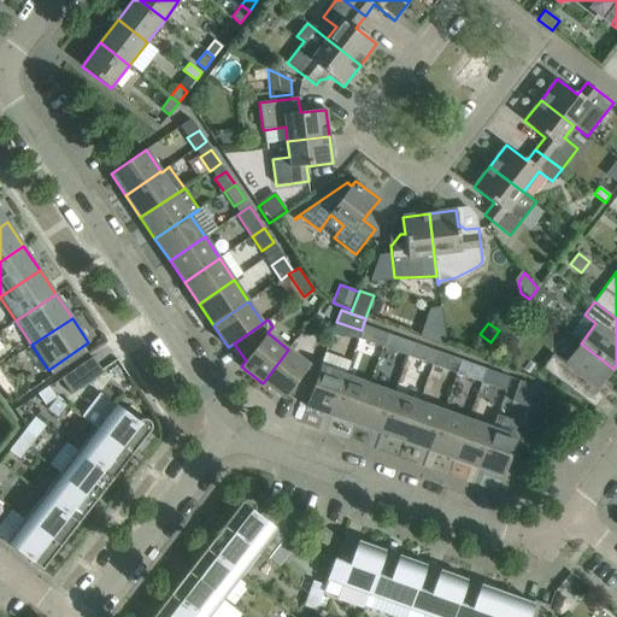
[(383,347),(388,334),(363,325),(362,330),(358,339),(383,347)]
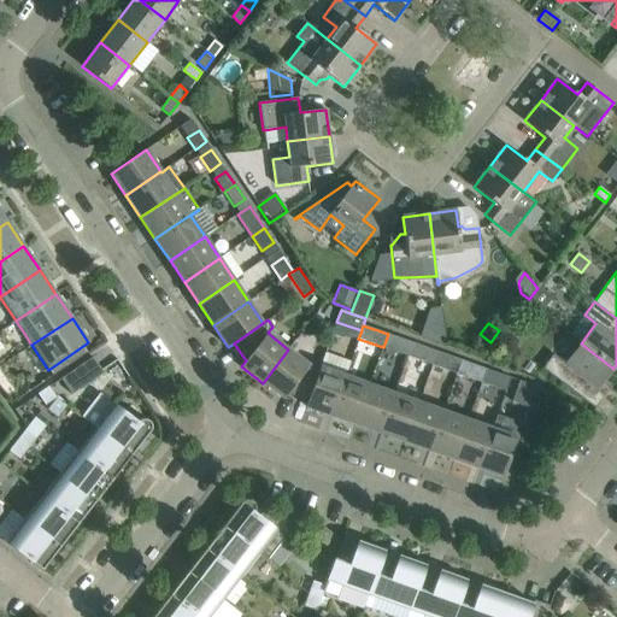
[(399,353),(404,340),(388,334),(383,347),(399,353)]
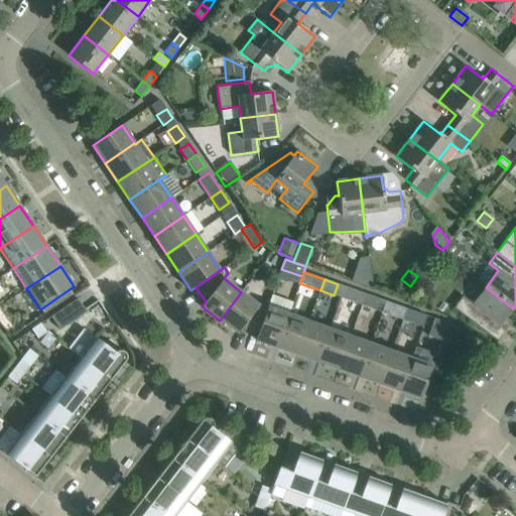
[(361,305),(365,294),(345,286),(341,297),(361,305)]
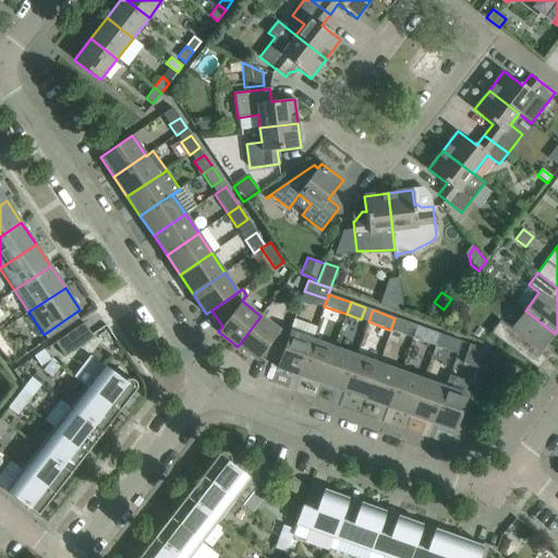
[(546,346),(555,334),(525,311),(511,328),(500,320),(490,332),(537,370),(553,350),(546,346)]
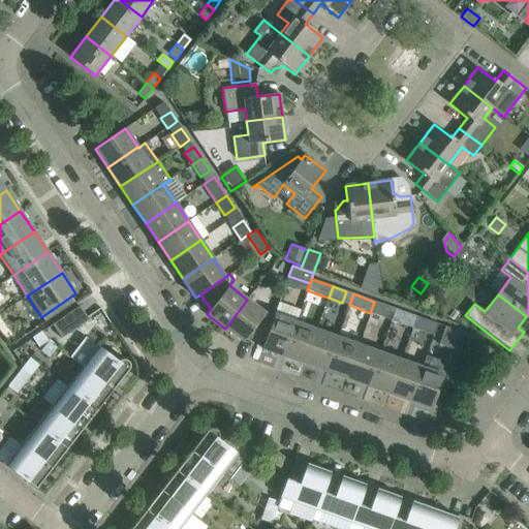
[(263,343),(273,318),(263,315),(266,313),(247,300),(225,329),(243,342),(247,337),(263,343)]
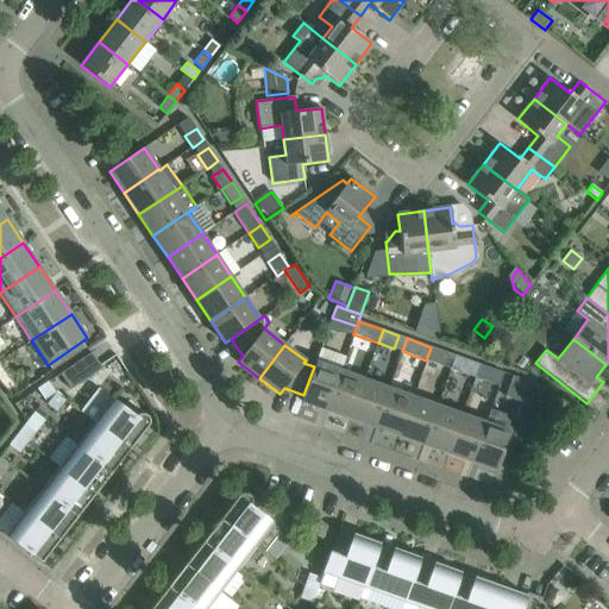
[(443,365),(447,352),(431,347),(426,360),(443,365)]
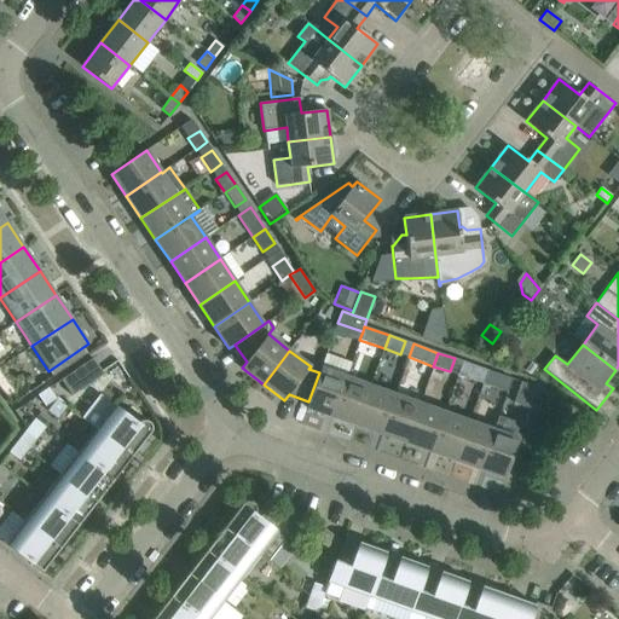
[(325,354),(320,368),(319,372),(308,401),(307,408),(307,409),(331,417),(346,377),(351,364),(325,354)]
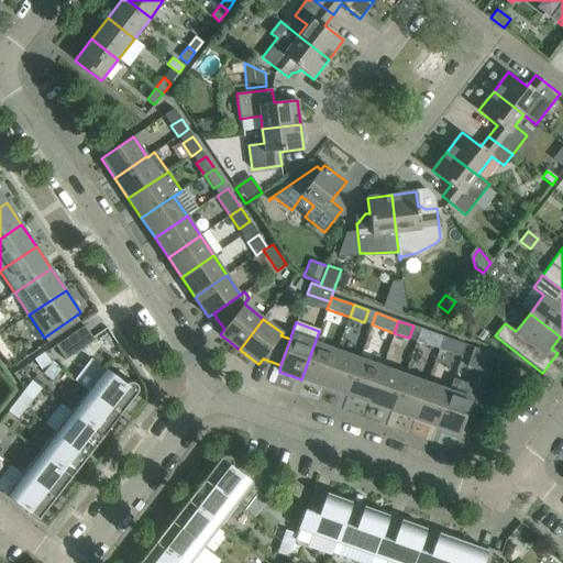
[(65,361),(95,340),(85,326),(55,346),(65,361)]
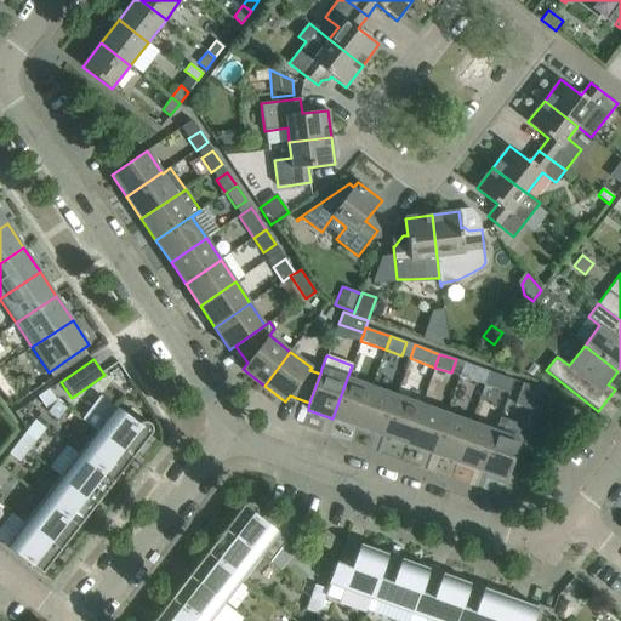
[(484,385),(489,371),(473,365),(468,379),(484,385)]
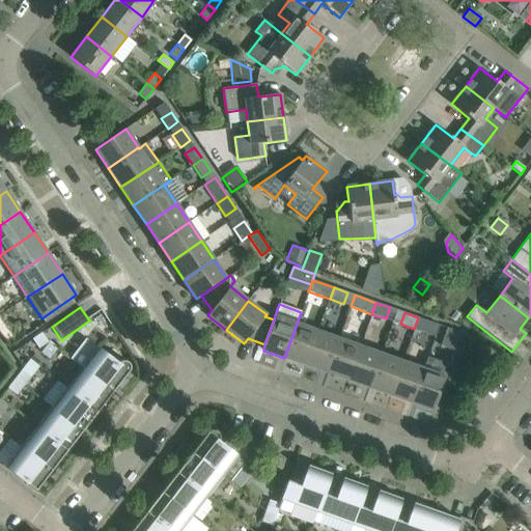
[(455,312),(450,318),(454,322),(459,315),(455,312)]
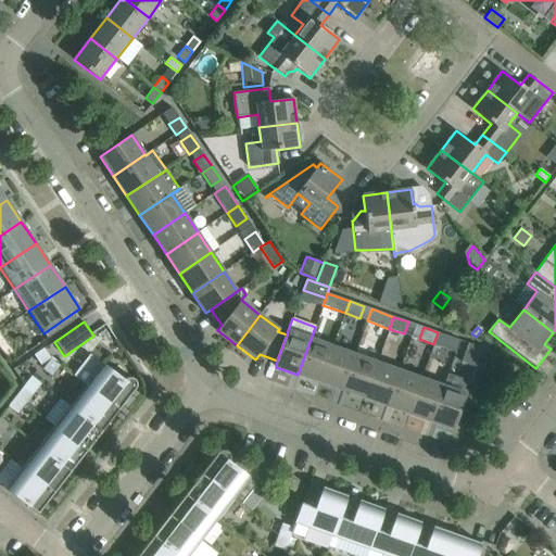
[(14,353),(0,330),(0,350),(5,358),(14,353)]
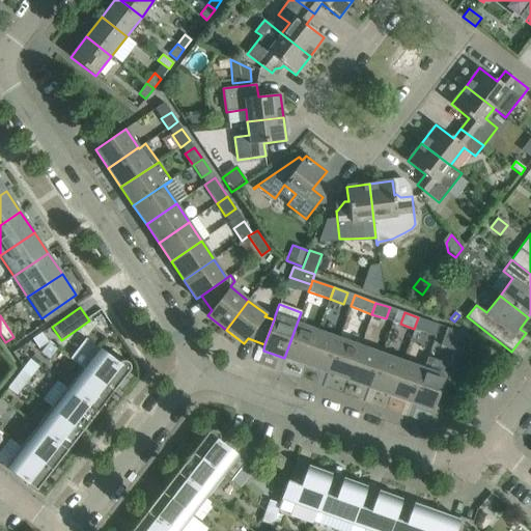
[(435,336),(439,325),(418,317),(414,329),(435,336)]
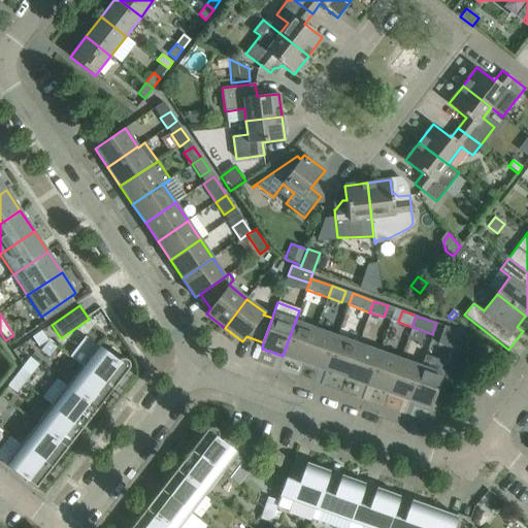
[(304,363),(317,329),(295,322),(283,356),(304,363)]
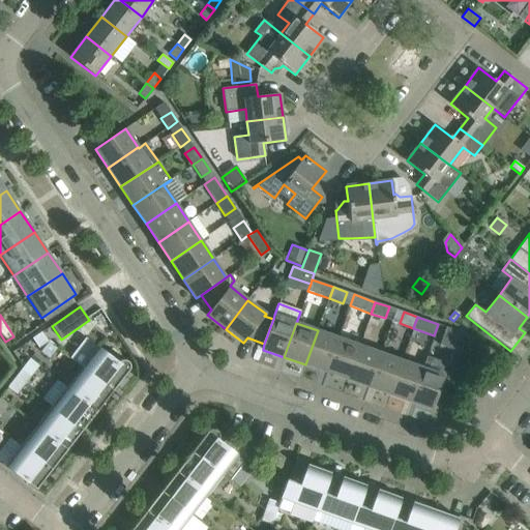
[(460,332),(446,327),(440,345),(453,350),(460,332)]
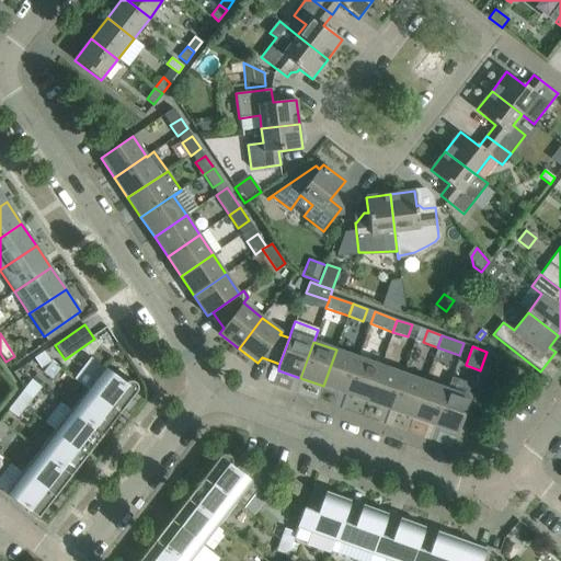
[(345,395),(358,357),(336,350),(323,386),(345,395)]
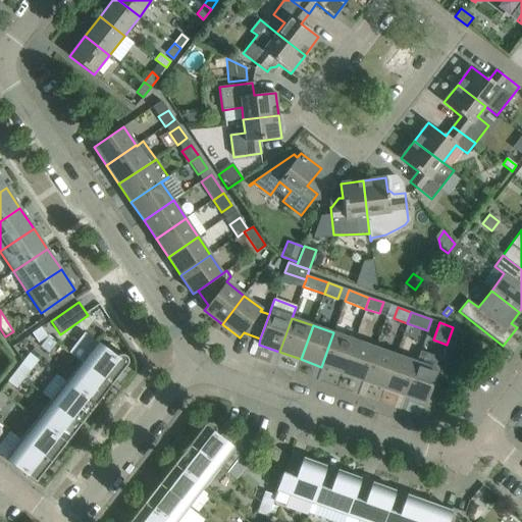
[(47,336),(42,327),(33,333),(38,343),(47,336)]
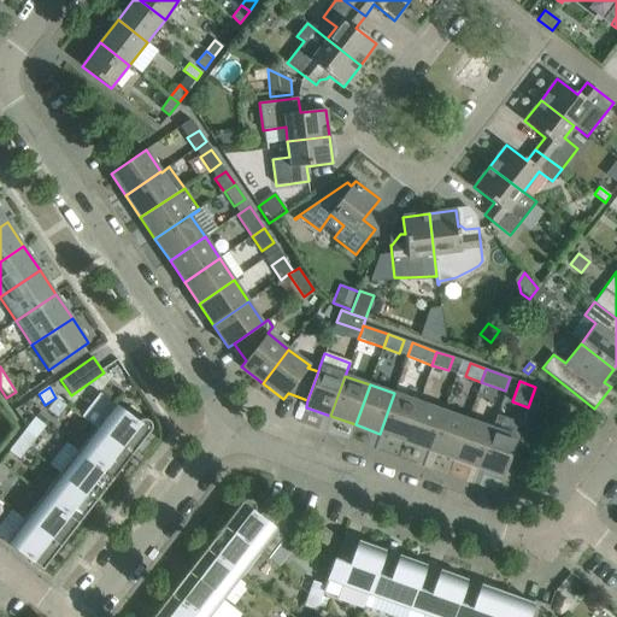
[(405,442),(418,403),(394,393),(380,434),(405,442)]
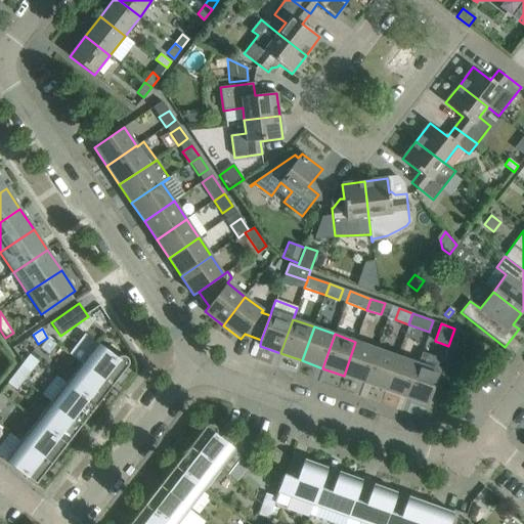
[(118,357),(117,358),(85,335),(71,353),(82,362),(81,363),(112,387),(127,366),(128,364),(129,362),(128,360),(127,358),(125,357),(123,356),(121,356),(118,357)]
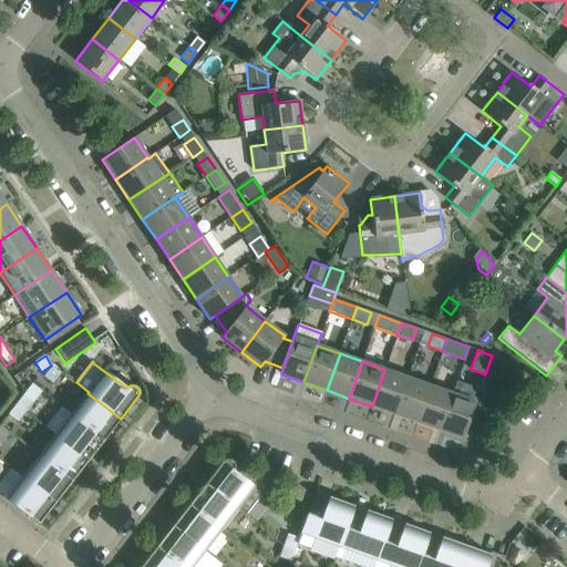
[(394,414),(408,378),(384,370),(372,406),(394,414)]
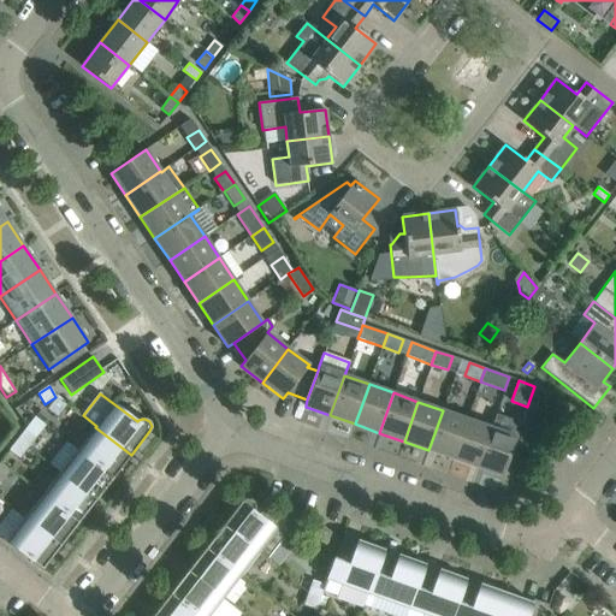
[(452,458),(467,419),(443,410),(428,450),(452,458)]
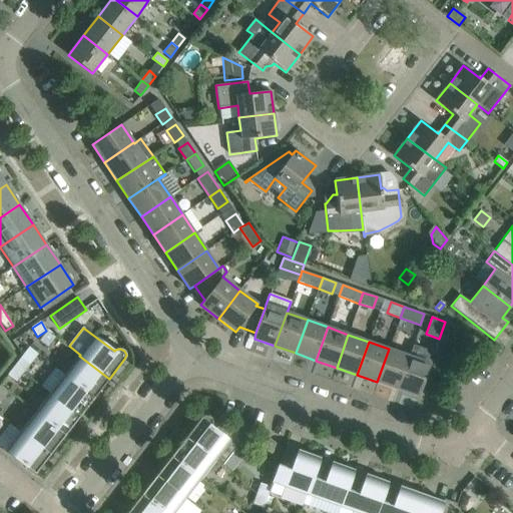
[(398,390),(409,356),(389,349),(377,382),(398,390)]
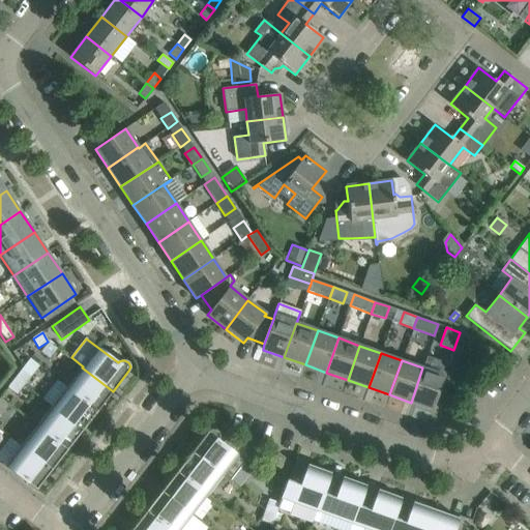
[(113,391),(82,367),(67,387),(97,411),(113,391)]
